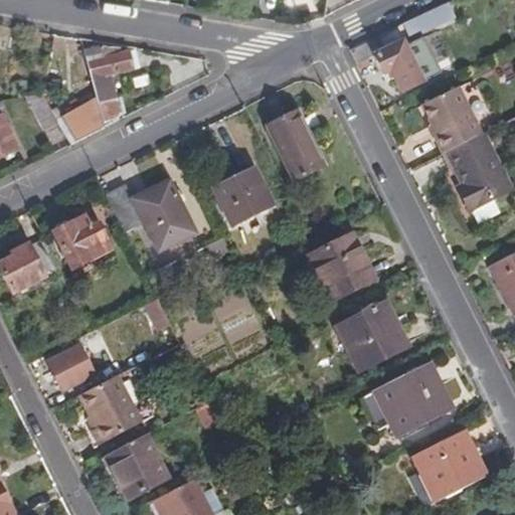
[(454,9),(450,2),(404,24),(410,35),(431,24),(430,22),(454,9)]
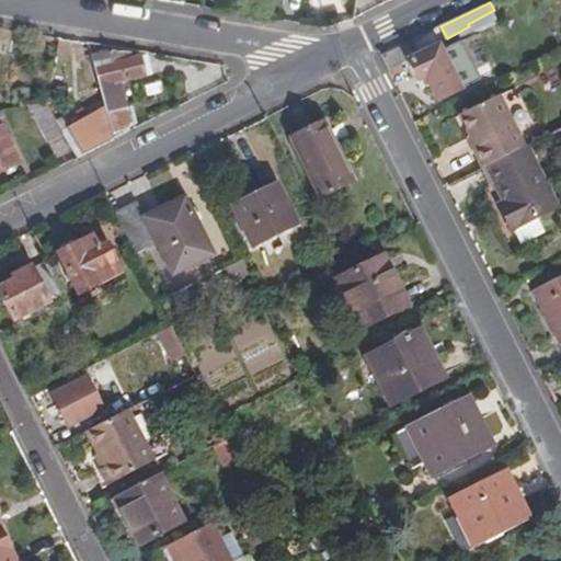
[(418,59),(409,43),(379,57),(387,72),(407,63),(418,82),(426,78),(439,102),(461,90),(480,80),(462,44),(444,53),(441,47),(418,59)]
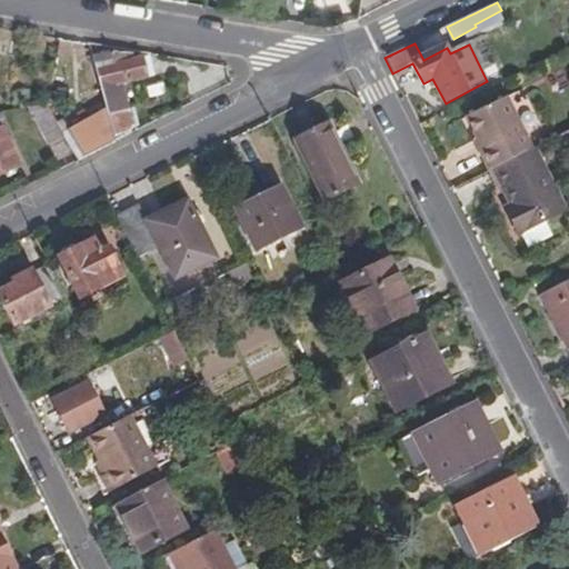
[(110,52),(95,57),(108,110),(115,133),(133,129),(133,128),(128,110),(121,86),(148,78),(143,59),(132,62),(130,57),(110,52)]
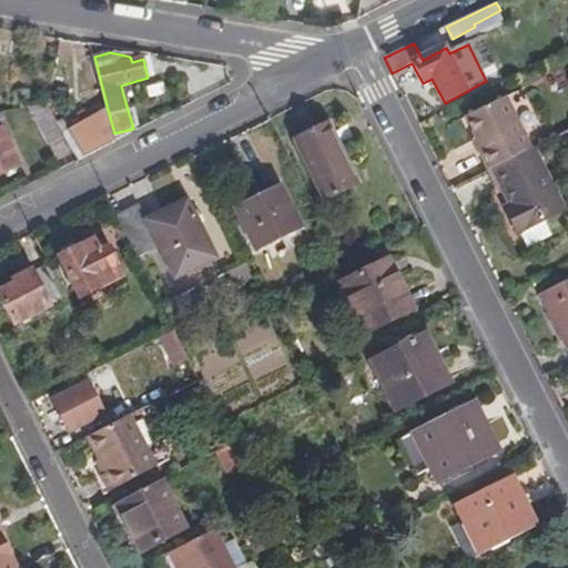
[(143,58),(143,59),(148,78),(156,74),(151,56),(143,58)]
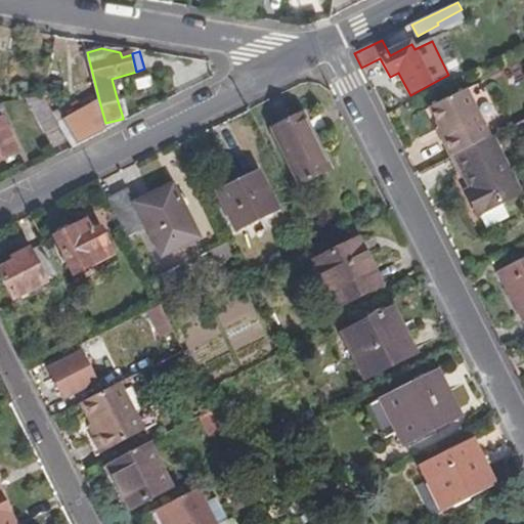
[(451,156),(487,136),(464,89),(428,106),(438,128),(444,137),(440,138),(449,157),(451,156)]
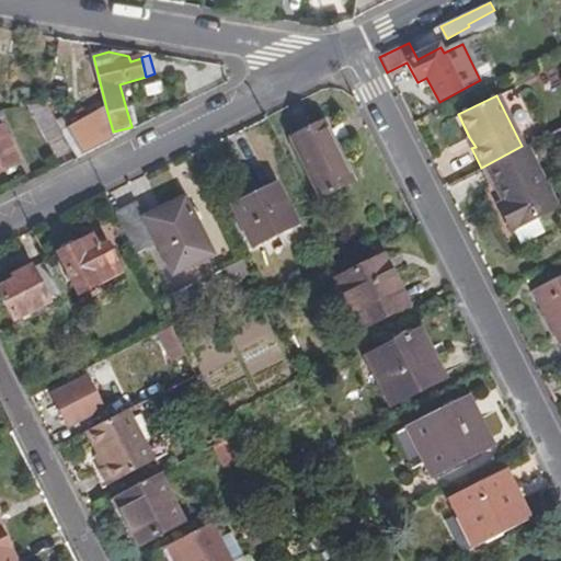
[(64,130),(47,103),(27,105),(48,140),(65,133),(64,130)]
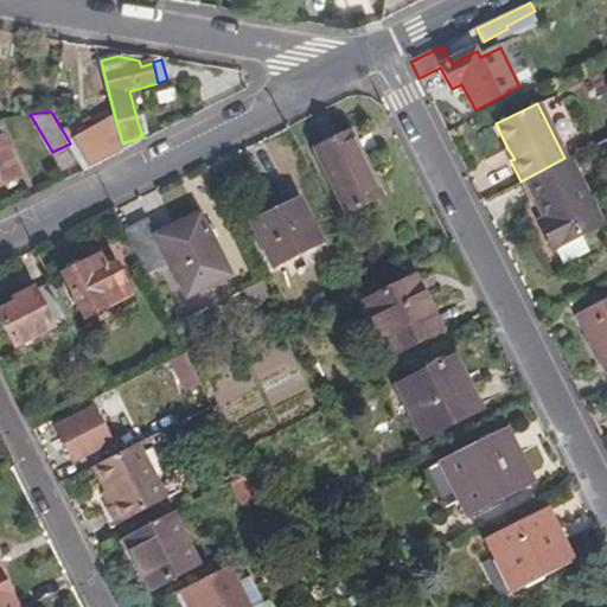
[(144,116),(136,117),(142,136),(149,135),(144,116)]
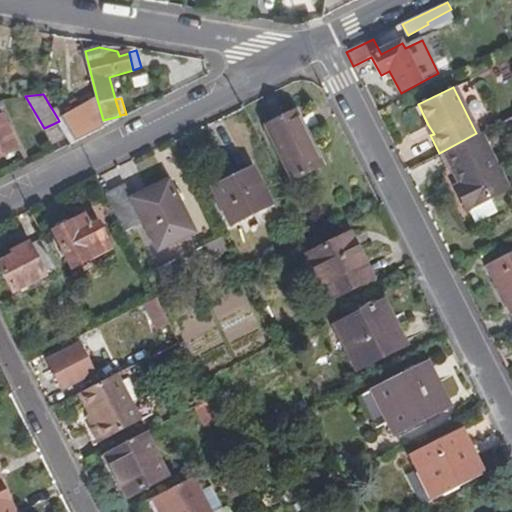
[(71,144),(105,128),(103,120),(97,99),(58,119),(59,121),(71,144)]
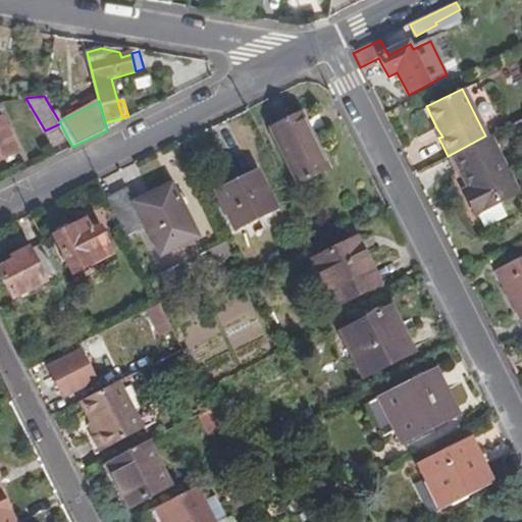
[(299,183),(325,169),(297,114),(271,126),(299,183)]
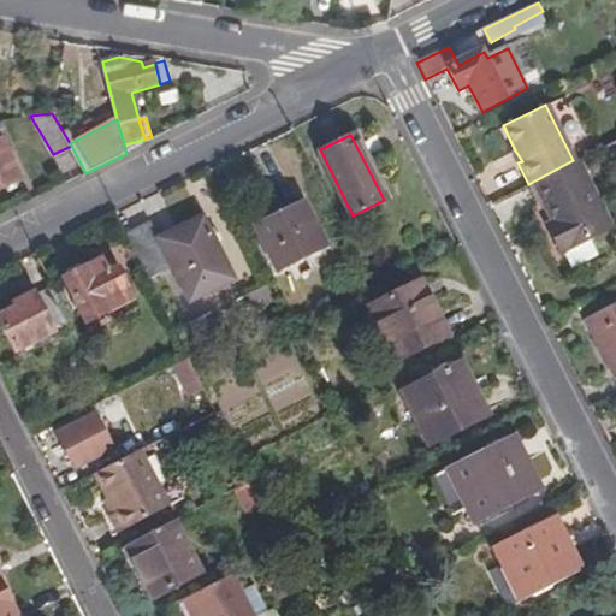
[(0,187),(21,178),(0,137),(0,187)]
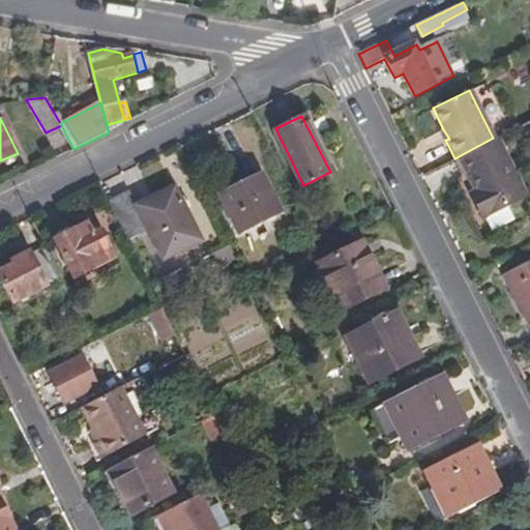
[(441,130),(445,140),(449,139),(443,129),(441,130)]
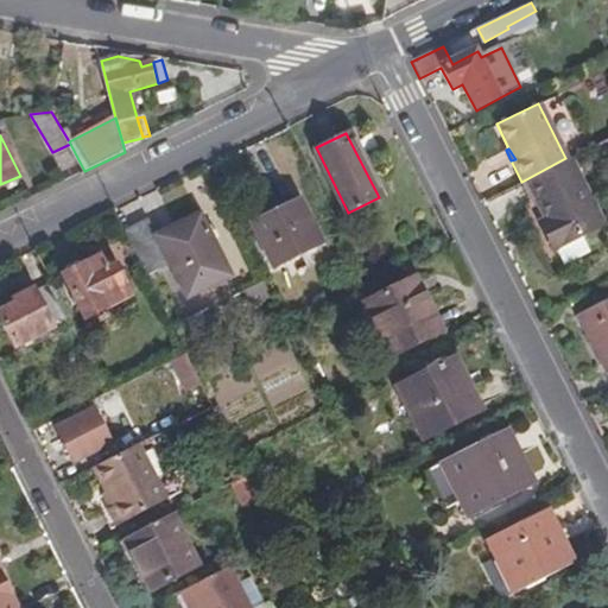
[(600,223),(565,158),(524,181),(542,217),(536,222),(550,251),(552,248),(561,264),(586,251),(577,235),(600,223)]
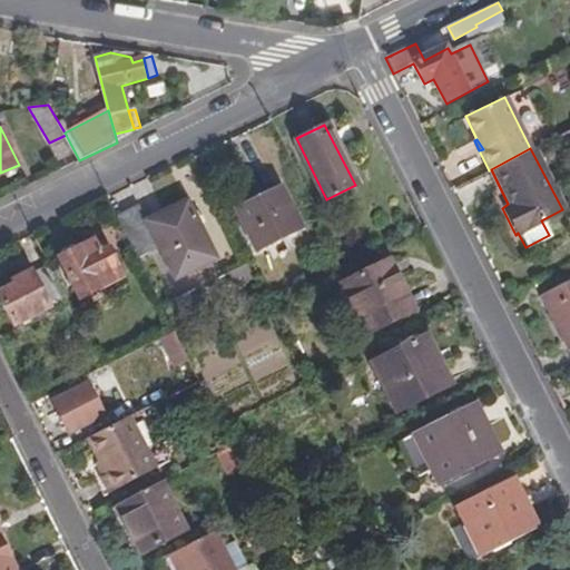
[(208,163),(199,167),(206,179),(216,175),(208,163)]
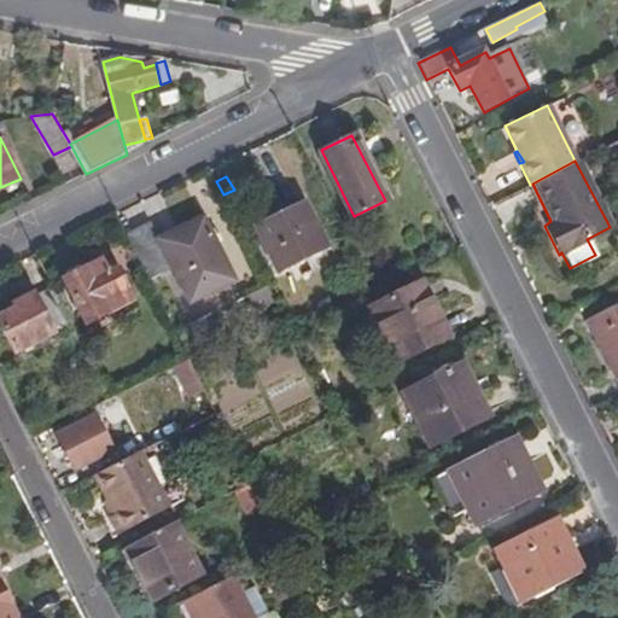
[(324,248),(301,200),(270,216),(273,222),(255,231),(277,270),(324,248)]
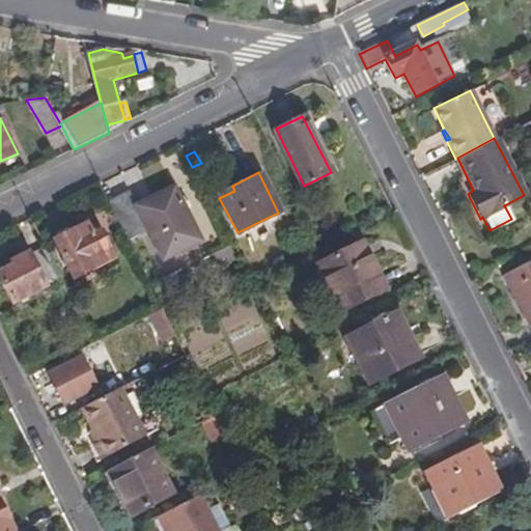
[(129,192),(108,202),(133,252),(155,242),(163,258),(182,250),(195,243),(200,240),(172,188),(137,205),(129,192)]
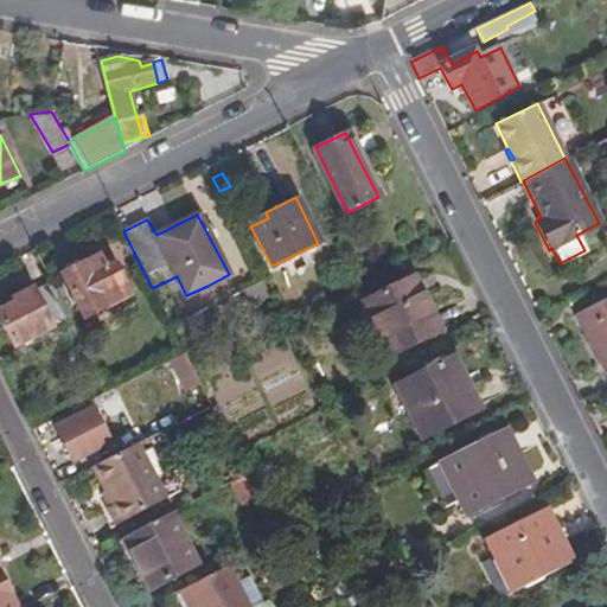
[(127,294),(114,264),(104,272),(97,256),(63,274),(82,317),(127,294)]
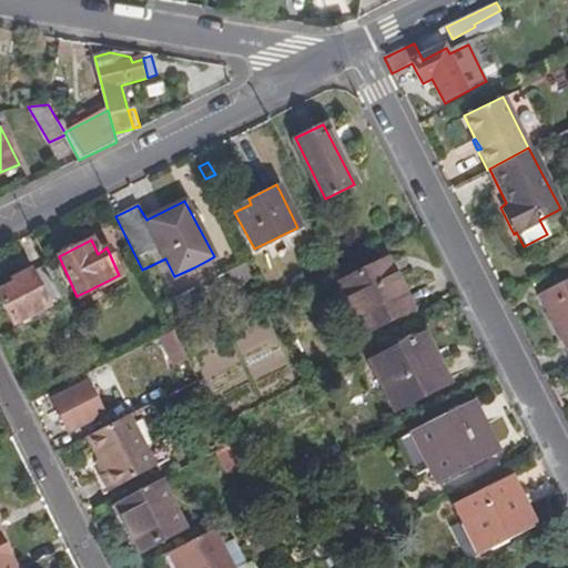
[(367,331),(412,306),(386,257),(341,282),(367,331)]
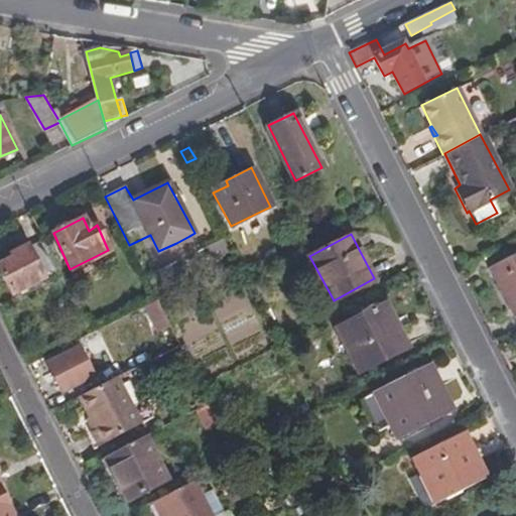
[(189,236),(176,243),(178,248),(192,241),(189,236)]
